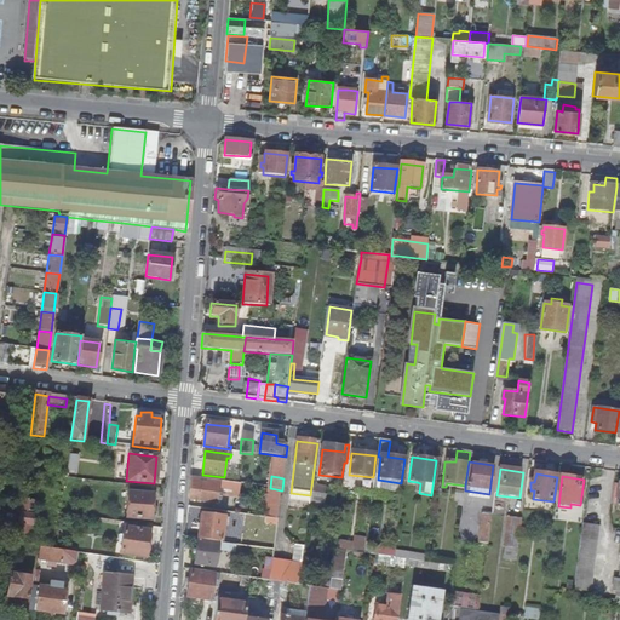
[(219,482),(191,478),(189,503),(217,505),(217,504),(220,505),(222,495),(218,494),(219,487),(219,482)]
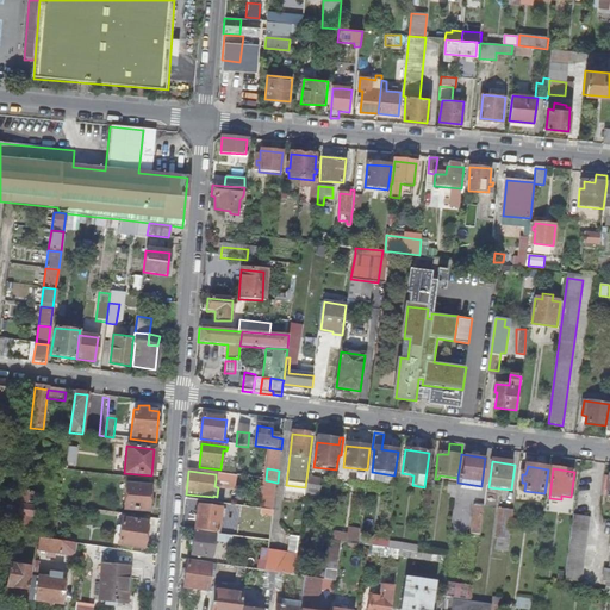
[(319,480),(306,479),(305,487),(305,491),(319,493),(321,487),(318,487),(319,480)]
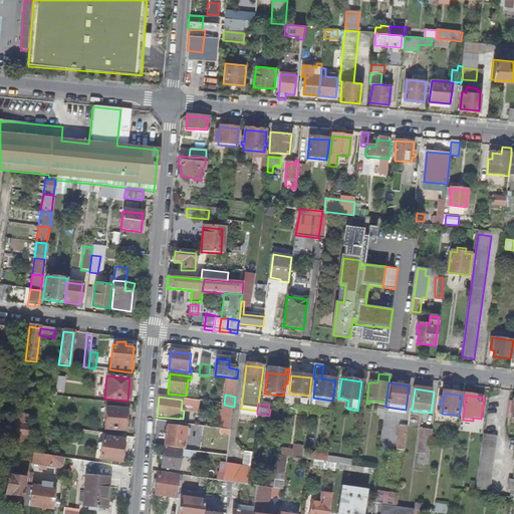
[(126,410),(106,408),(104,430),(124,432),(126,410)]
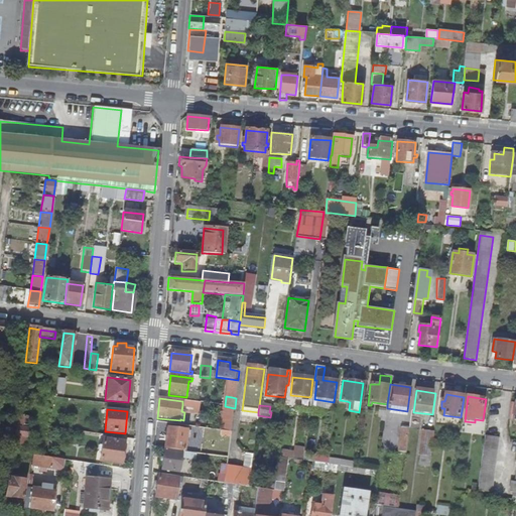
[(17,416),(13,447),(23,449),(28,417),(27,417),(17,416)]
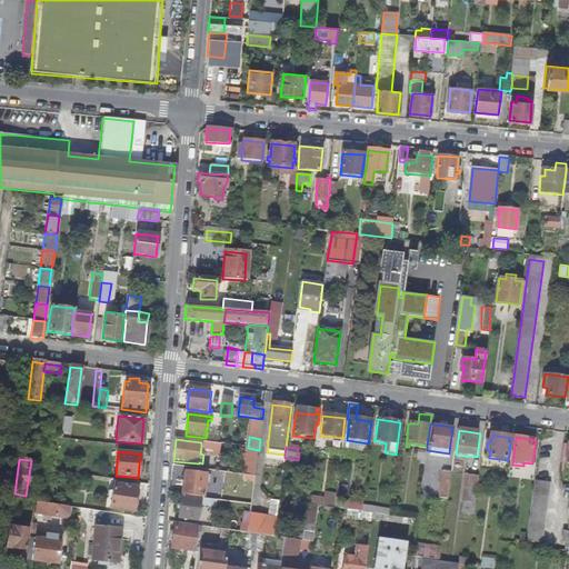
[(449,500),(452,472),(443,472),(440,499),(449,500)]
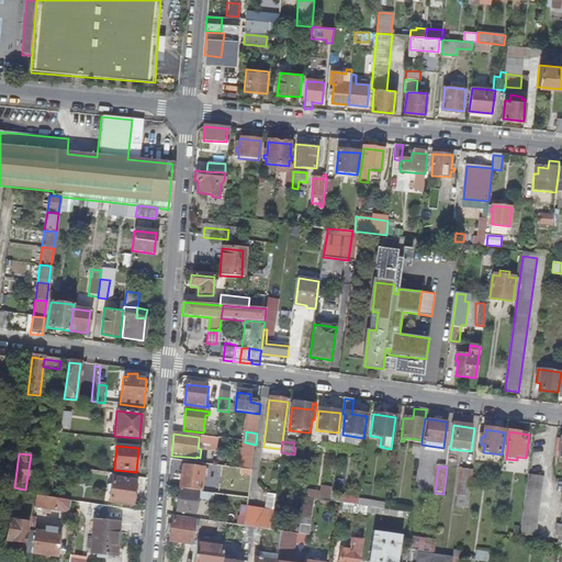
[(179,491),(198,493),(200,493),(202,473),(206,474),(206,471),(182,468),(179,491)]
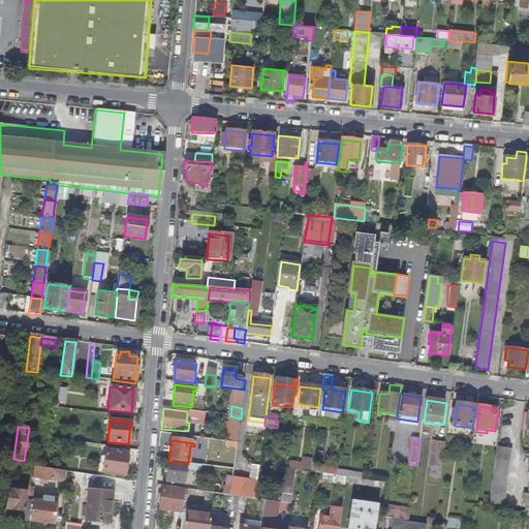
[(442,469),(446,443),(433,442),(429,467),(431,468),(430,477),(438,478),(439,469),(442,469)]
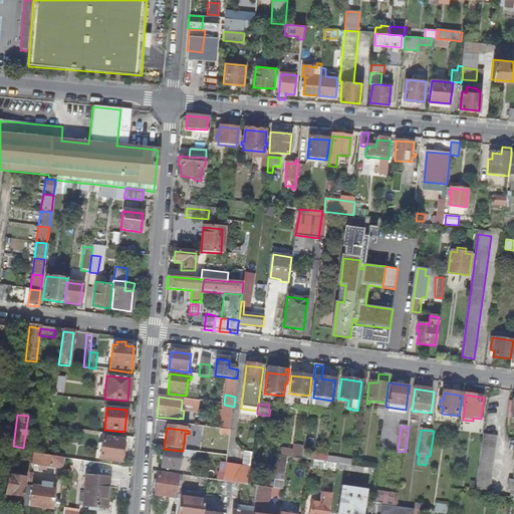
[(497,437),(483,435),(476,489),(490,491),(497,437)]
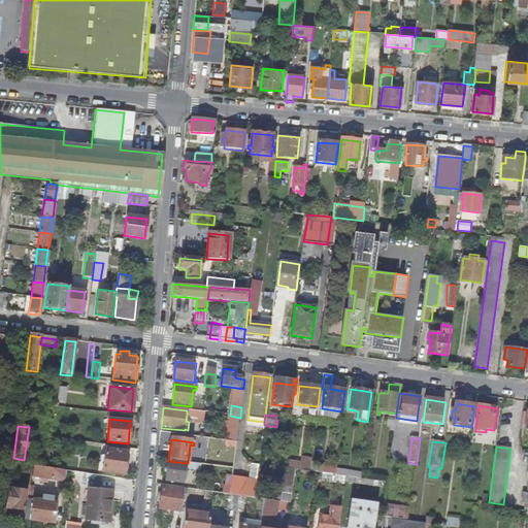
[(127,454),(103,451),(101,473),(125,476),(127,454)]
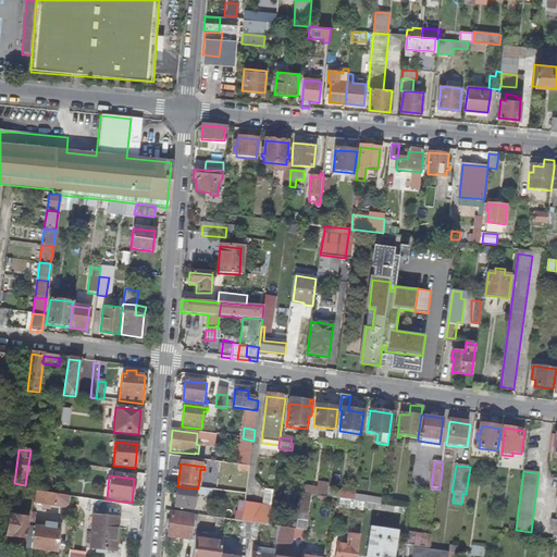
[(318,490),(317,496),(327,498),(329,485),(319,484),(318,490)]
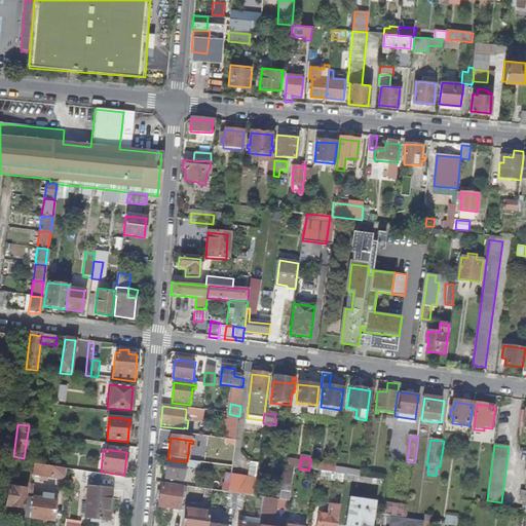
[(185,461),(167,459),(165,481),(182,483),(184,468),(185,461)]
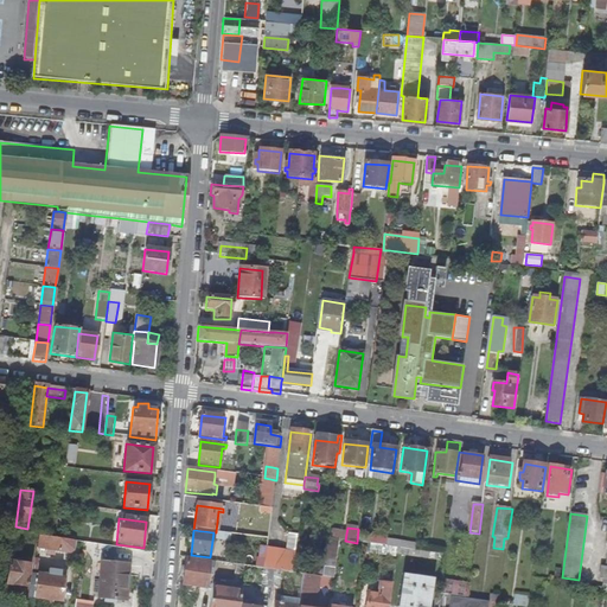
[(339,540),(345,541),(346,534),(328,531),(327,538),(339,540)]
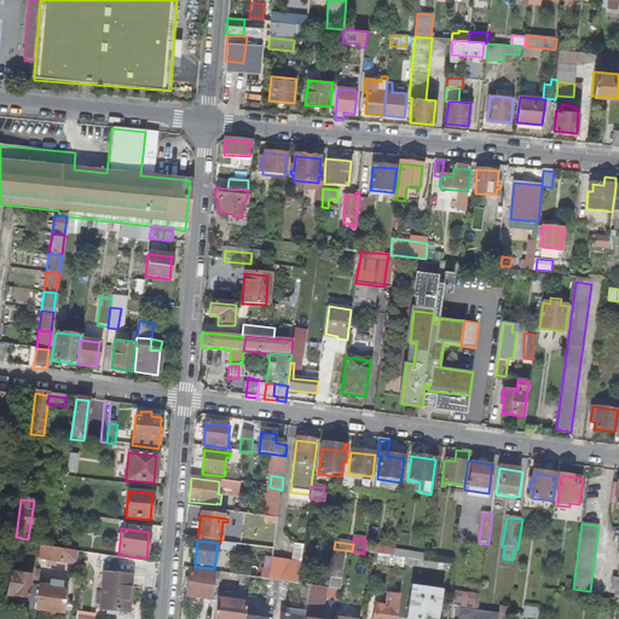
[(218,543),(217,551),(232,554),(233,545),(220,543),(218,543)]
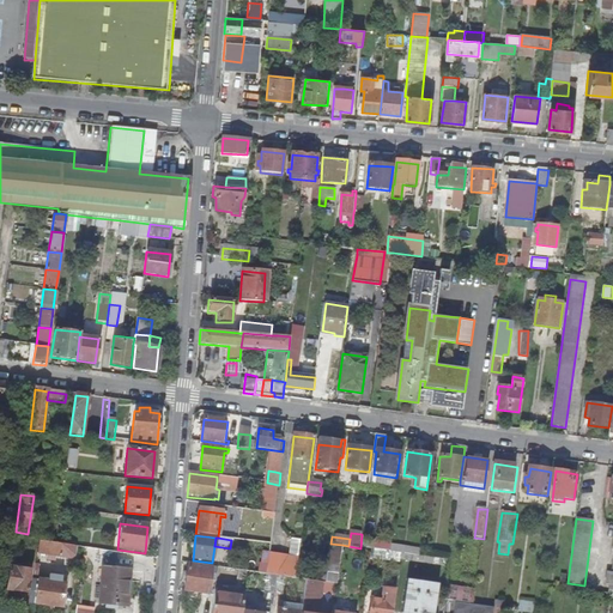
[(286,553),(296,556),(299,540),(291,538),(286,553)]
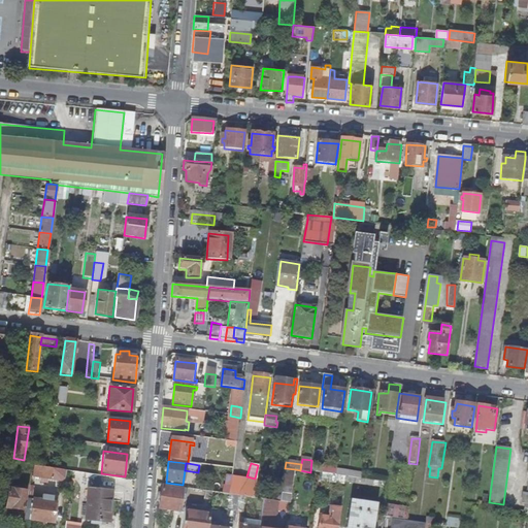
[(46,468),(32,466),(31,479),(63,483),(64,471),(46,468)]
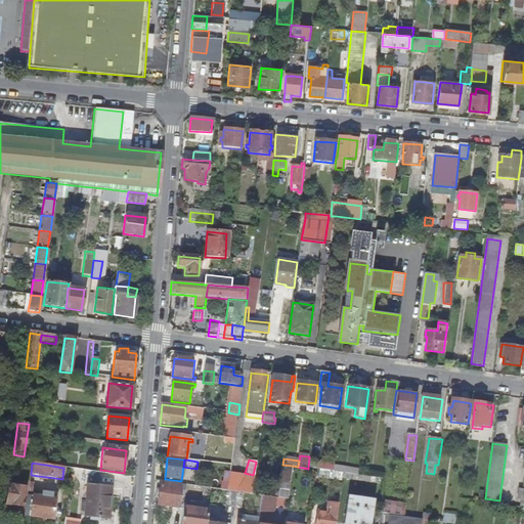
[(317,463),(316,470),(318,470),(320,471),(333,472),(334,466),(317,463)]
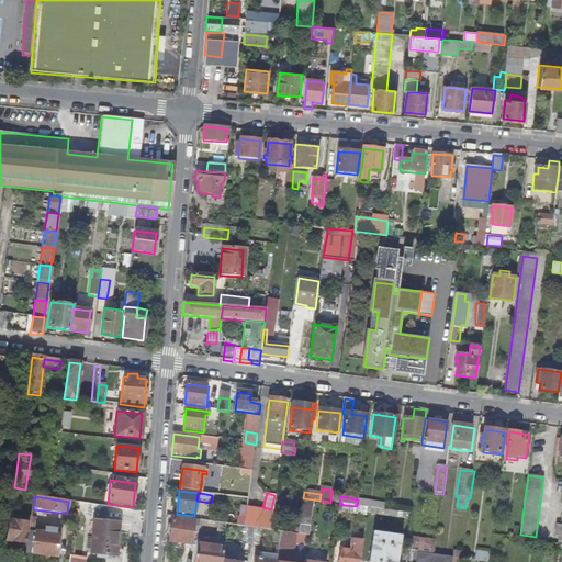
[(314,499),(303,498),(298,535),(300,535),(310,537),(314,499)]
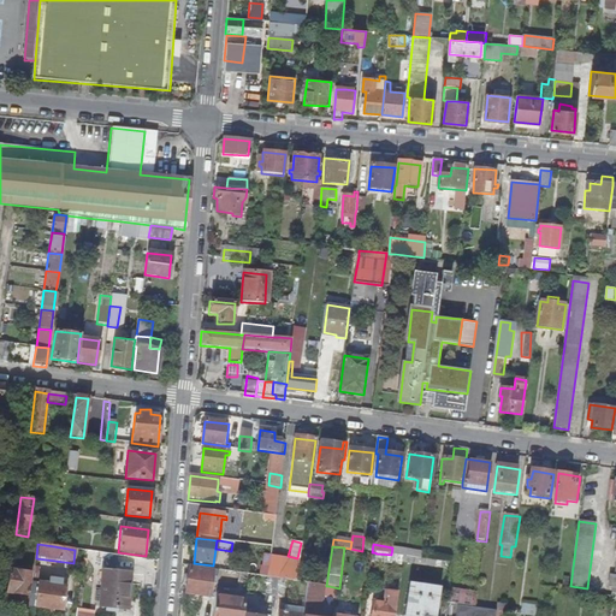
[(422,552),(392,548),(391,555),(402,556),(421,560),(422,552)]
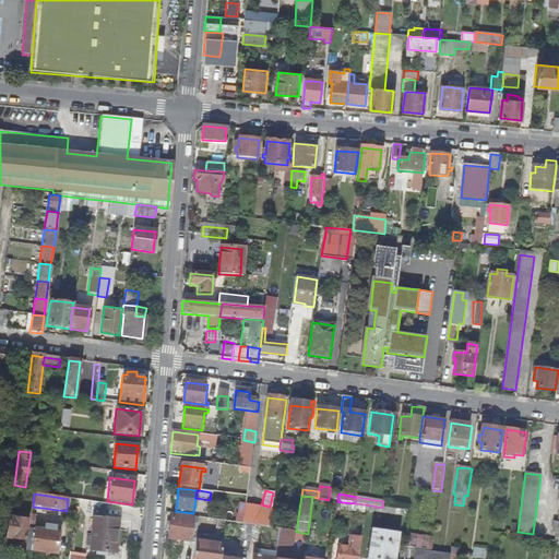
[(381,516),(382,508),(365,504),(364,514),(381,516)]
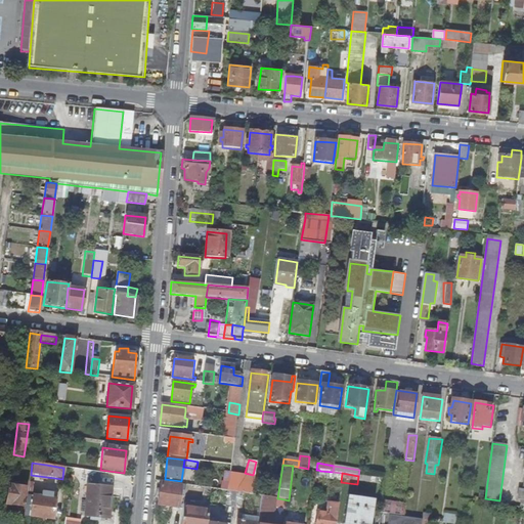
[(252,495),(254,479),(229,476),(226,491),(234,492),(242,493),(252,495)]
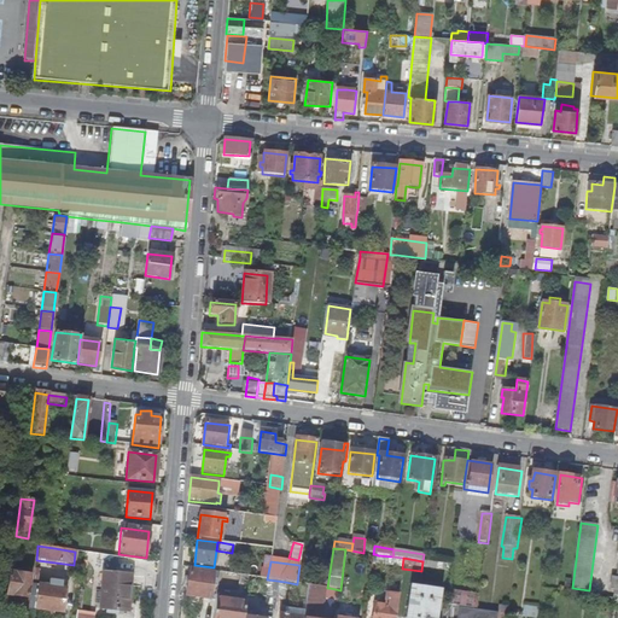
[(210,586),(213,575),(188,571),(184,598),(209,601),(210,586)]
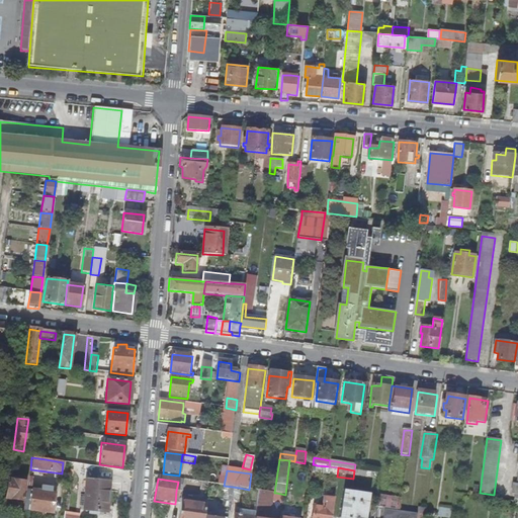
[(24,484),(8,481),(5,500),(22,503),(24,484)]
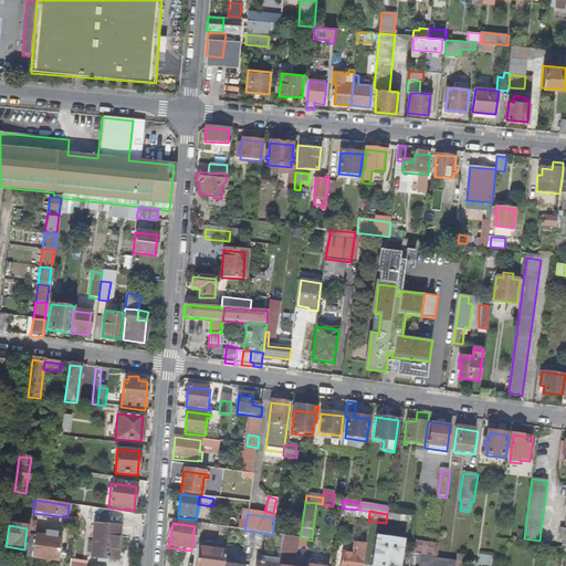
[(119,526),(94,525),(92,558),(117,561),(119,526)]
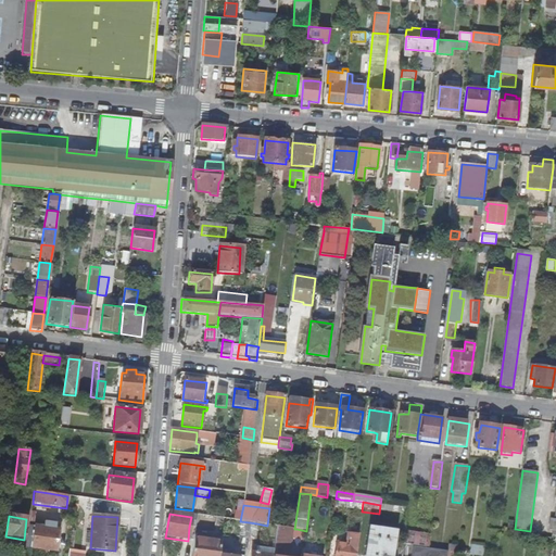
[(249,522),(240,521),(239,539),(248,539),(248,536),(249,522)]
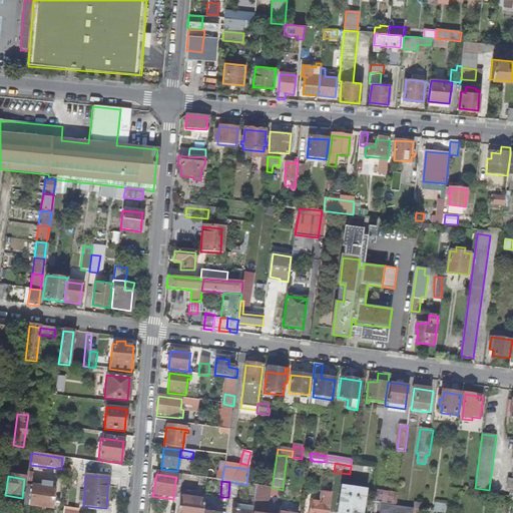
[(34,485),(31,485),(28,507),(50,510),(53,490),(34,488),(34,485)]
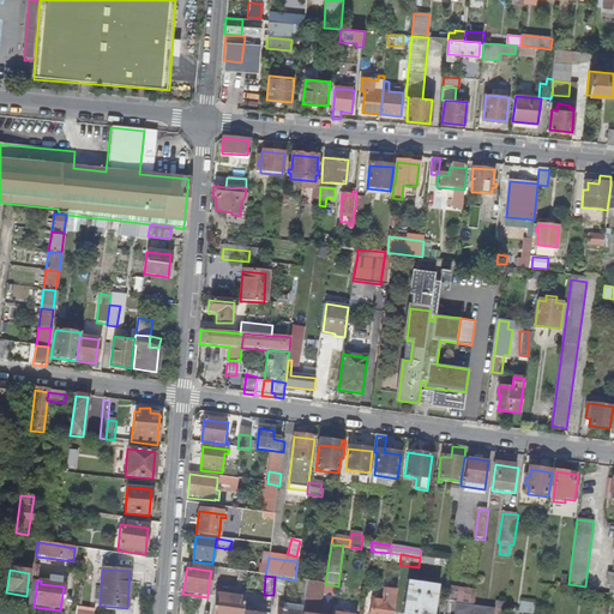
[(323,584),(306,582),(304,613),(302,613),(319,613),(321,594),(323,584)]
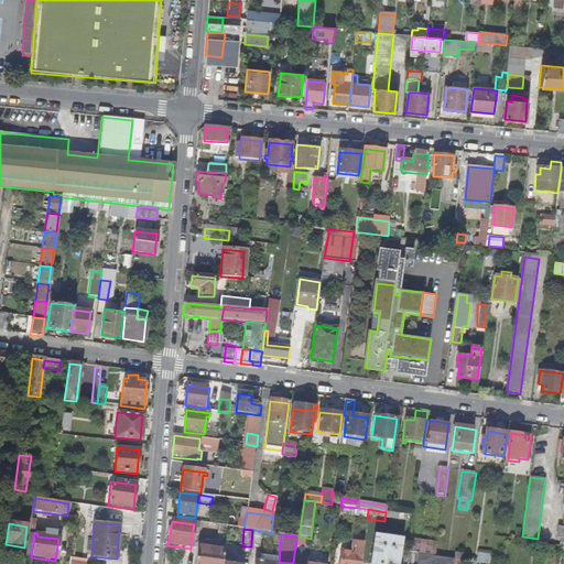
[(377,535),(372,563),(396,563),(399,539),(377,535)]
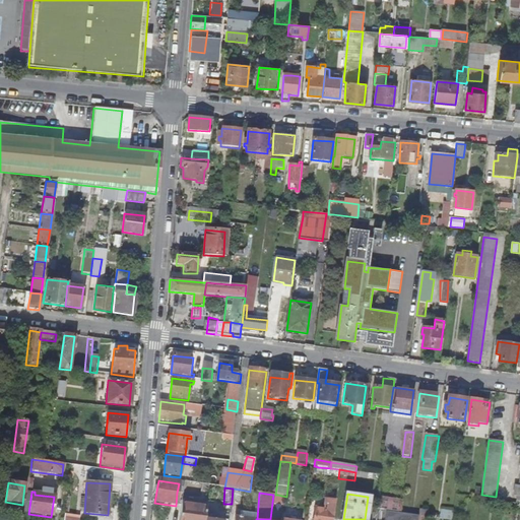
[(277,495),(276,504),(284,505),(286,497),(277,495)]
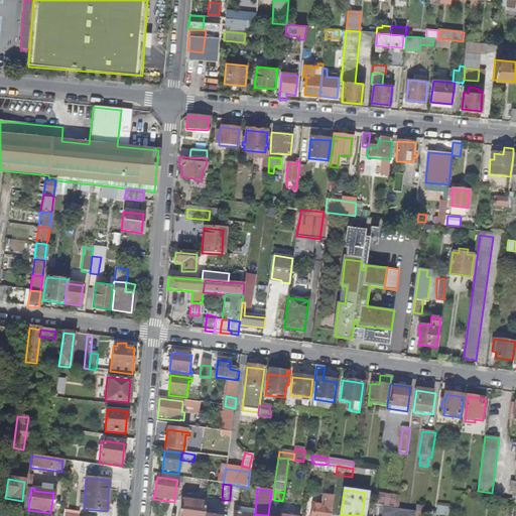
[(330,515),(333,498),(323,496),(321,506),(312,504),(310,515),(330,515)]
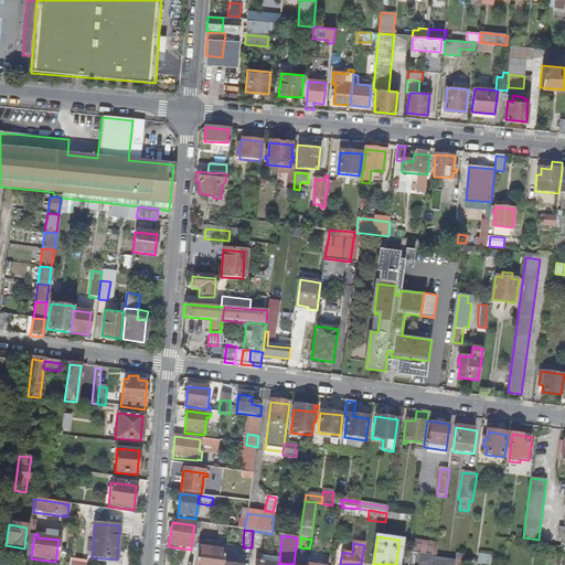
[(196,546),(193,564),(222,564),(223,564),(224,550),(196,546)]
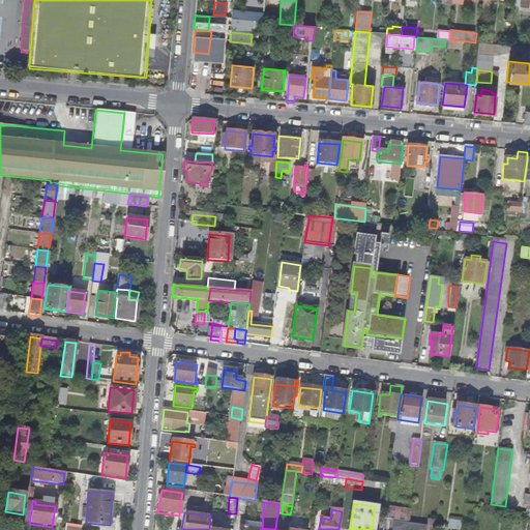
[(448,528),(461,529),(463,521),(449,519),(448,528)]
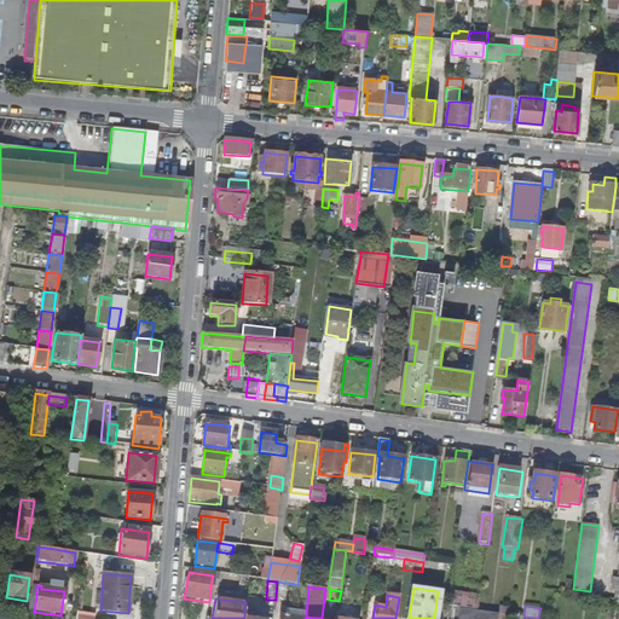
[(460,608),(458,618),(461,618),(472,618),(473,609),(460,608)]
